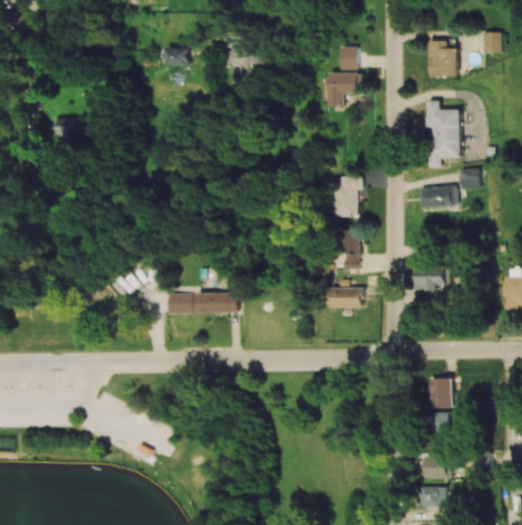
[(499,32),(481,32),(481,51),(499,51),(499,32)]
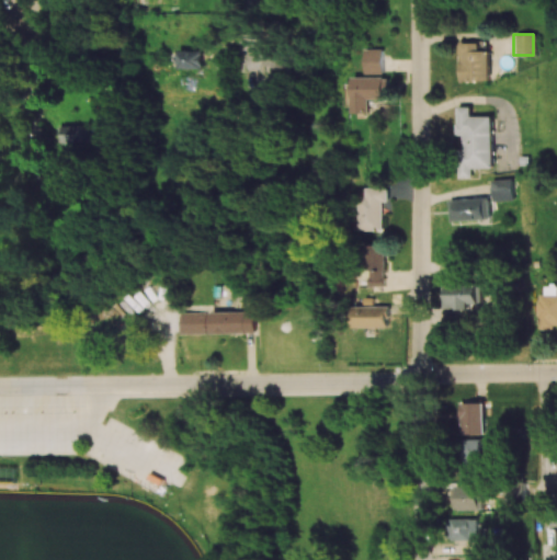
[(486,81),(485,42),(456,43),(457,81),(486,81)]
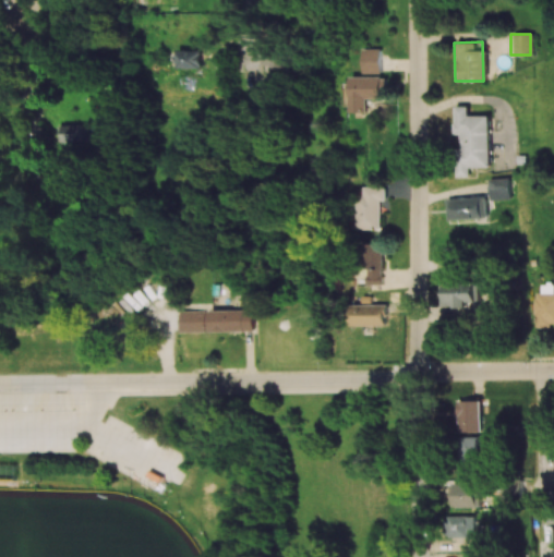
[(377,49),(360,49),(360,74),(378,74),(377,49)]
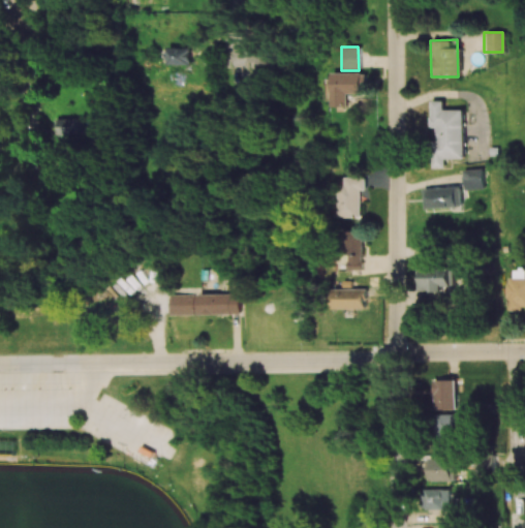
[(186,49),(165,49),(164,64),(186,65),(186,49)]
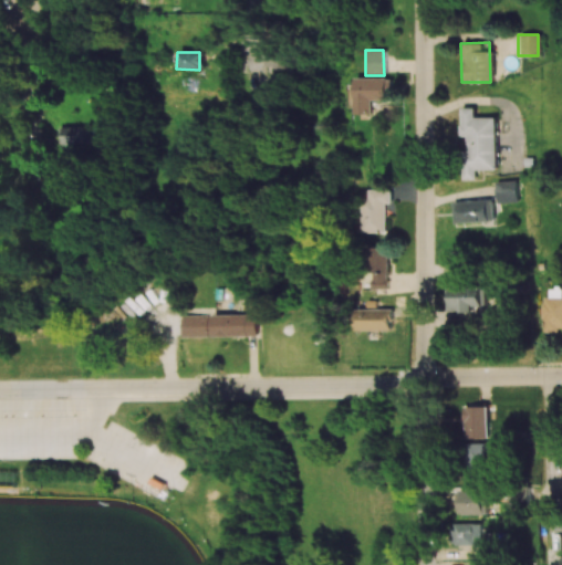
[(258,53),(259,70),(291,69),(290,52),(258,53)]
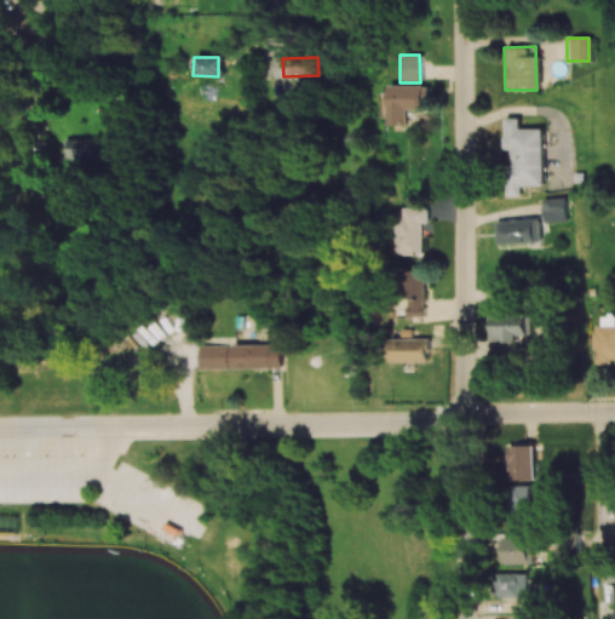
[(404,126),(404,110),(426,110),(426,86),(388,86),(386,125),(404,126)]
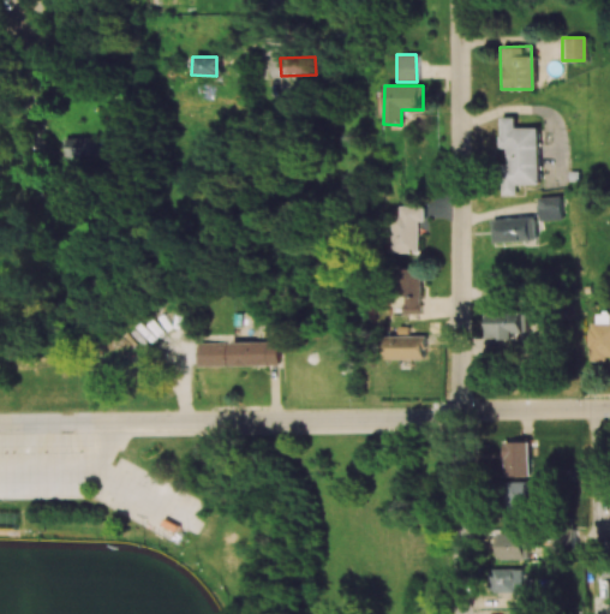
[(536,127),(513,129),(513,118),(497,118),(498,149),(504,149),(504,167),(498,167),(498,196),(514,196),(514,185),(537,185),(536,127)]
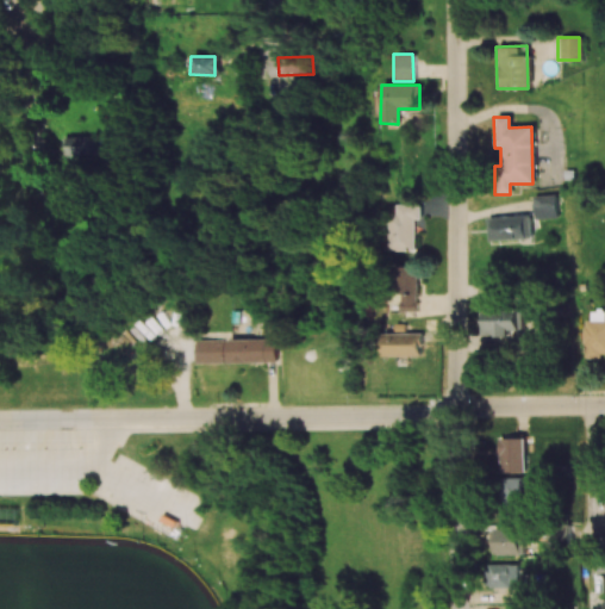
[(83,138),(56,137),(55,156),(82,157),(83,138)]
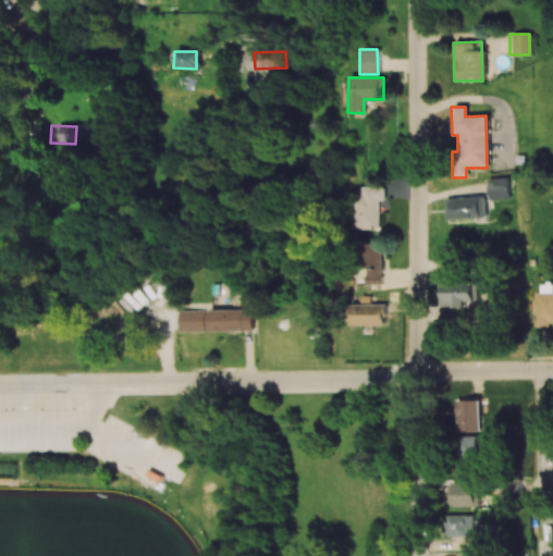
[(507,178),(487,178),(487,200),(507,200),(507,178)]
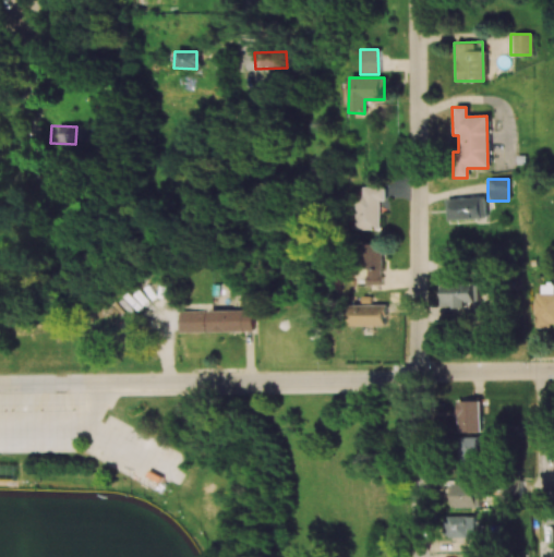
[(356,196),(354,230),(378,230),(378,201),(383,201),(384,188),(362,188),(362,197),(356,196)]
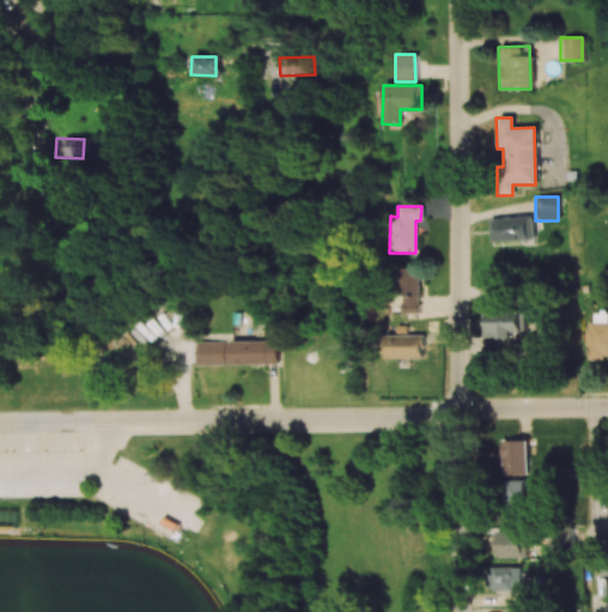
[(530,217),(487,218),(487,242),(532,240),(530,217)]
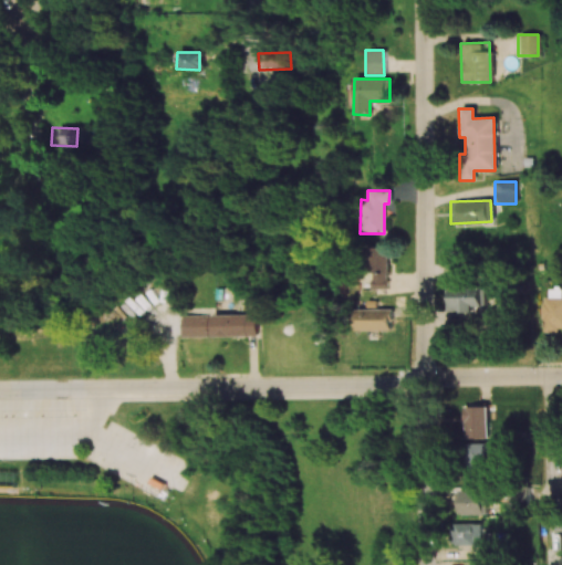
[(386,289),(385,248),(368,248),(370,290),(386,289)]
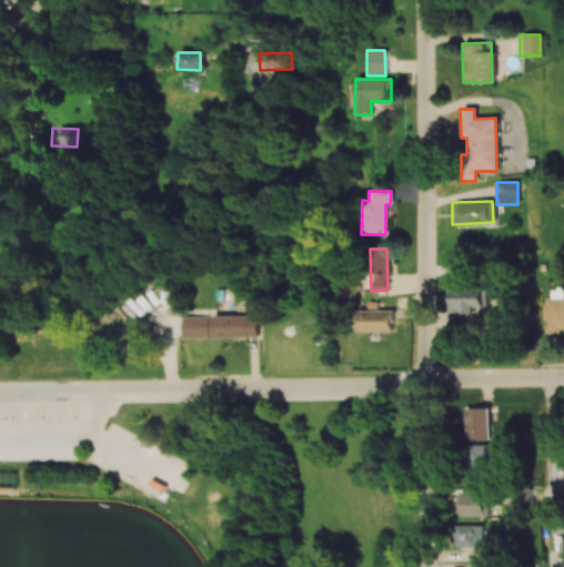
[(563,280),(563,281),(563,289),(549,290),(549,299),(542,299),(542,335),(557,335),(557,330),(563,330),(563,280)]
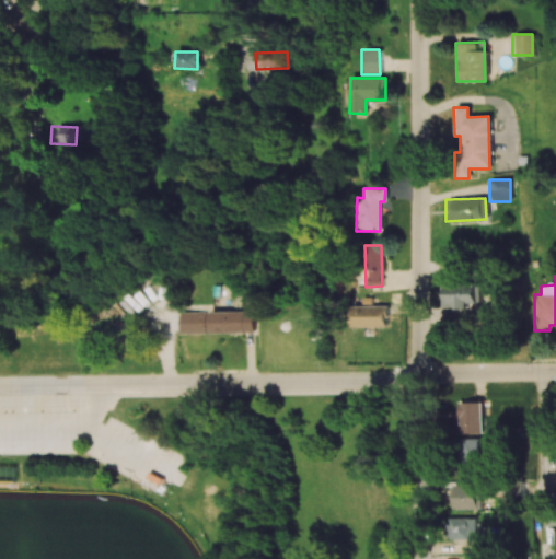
[(443,309),(475,309),(475,286),(444,286),(443,309)]
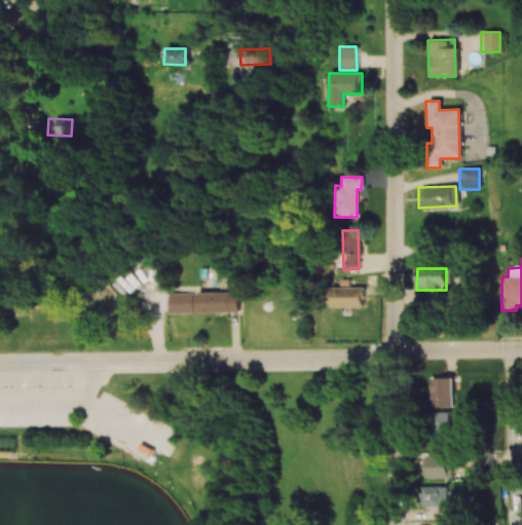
[(362,288),(328,289),(329,308),(362,307),(362,288)]
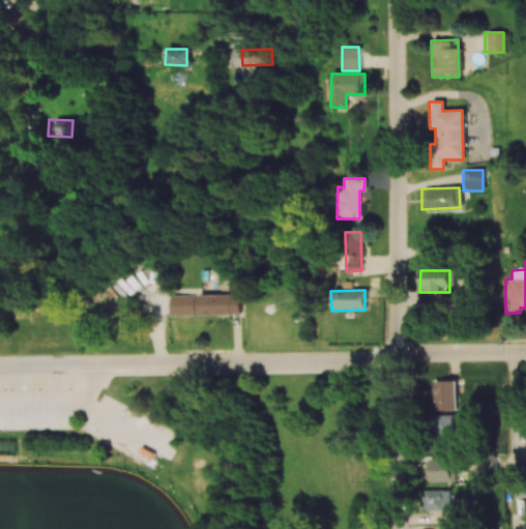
[(190,295),(167,296),(167,316),(191,316),(190,295)]
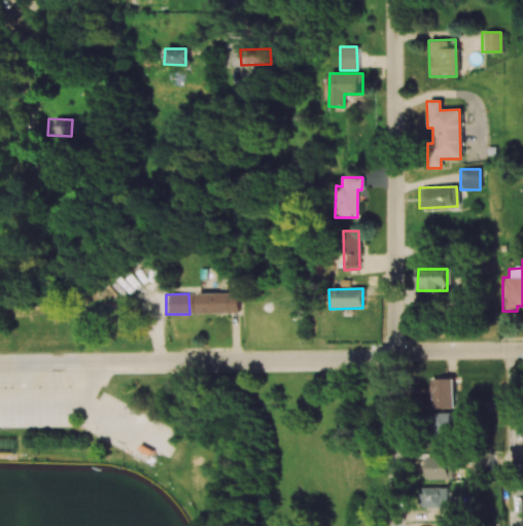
[(235,293),(195,293),(195,314),(236,313),(235,293)]
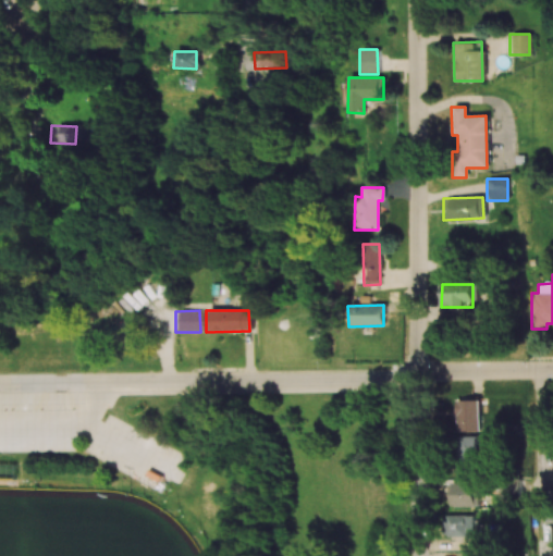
[(479,400),(456,400),(455,432),(479,433),(479,400)]
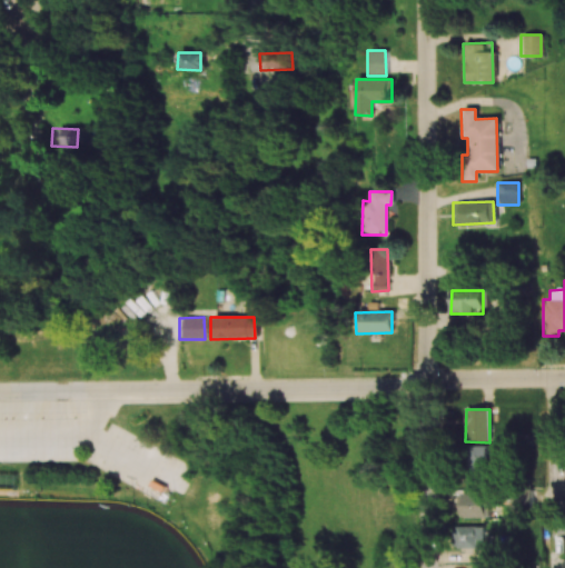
[(489,446),(469,446),(468,475),(488,476),(489,446)]
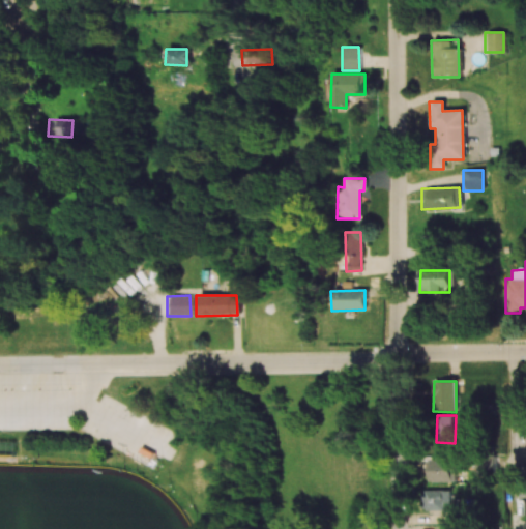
[(426,460),(427,482),(455,481),(454,459),(426,460)]
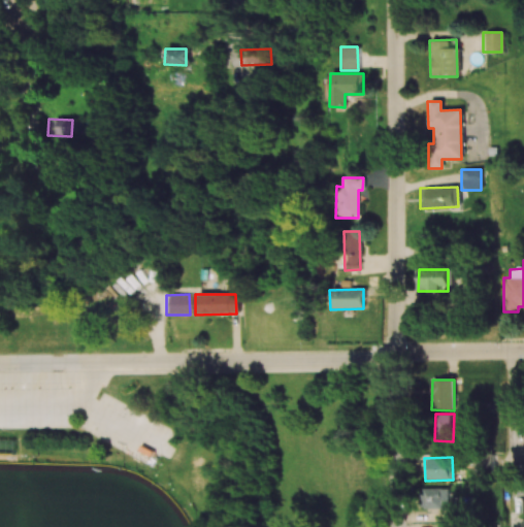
[(420,489),(420,509),(449,509),(448,489),(420,489)]
